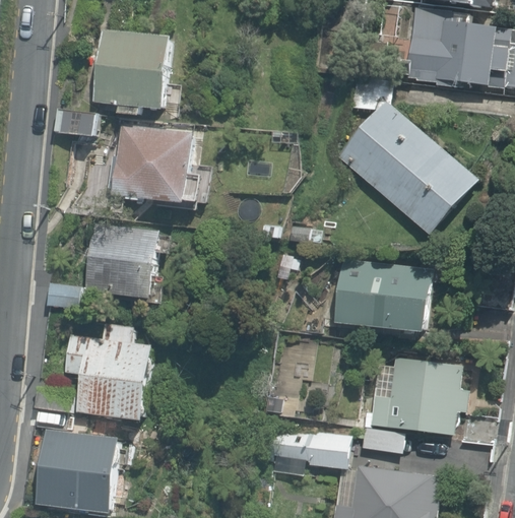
[(423,0),(492,10),(493,0),(423,0)]
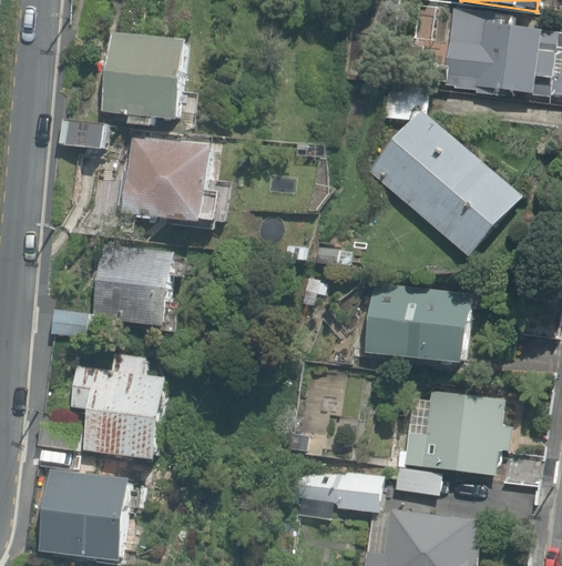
[(550,94),(561,94),(561,32),(512,27),(514,14),(452,7),(445,66),(438,64),(435,83),(452,86),(452,88),(474,90),(474,92),(502,95),(503,90),(549,95),(550,94)]
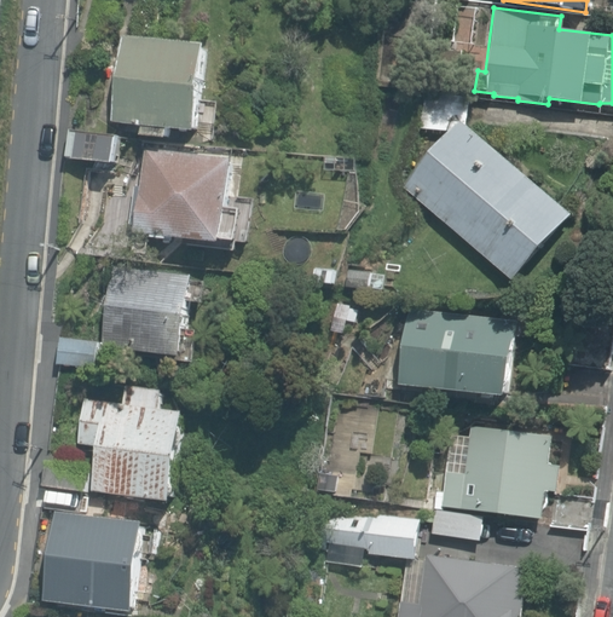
[(142,134),(167,137),(167,127),(197,131),(208,45),(121,35),(111,121),(143,125),(142,134)]
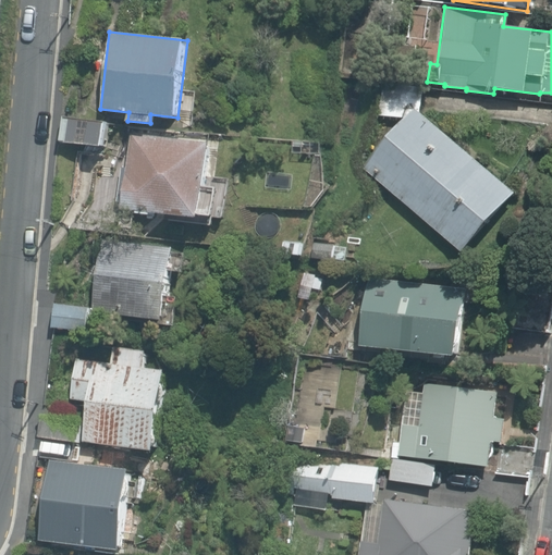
[(424,116),(418,112),(421,86),(384,83),(381,114),(405,116),(395,130),(362,169),(462,254),(514,192),(424,116)]
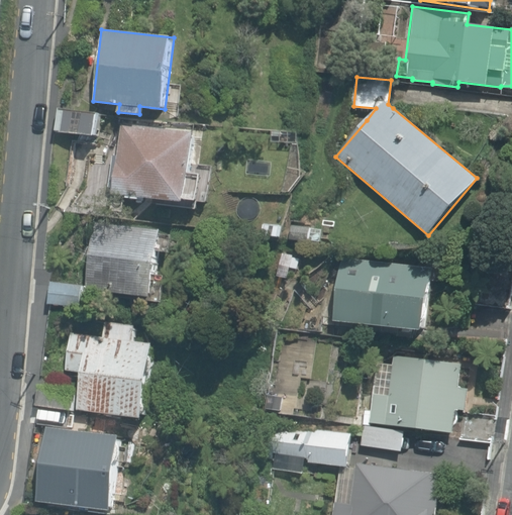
[(56,129),(95,135),(98,114),(58,108),(56,129)]
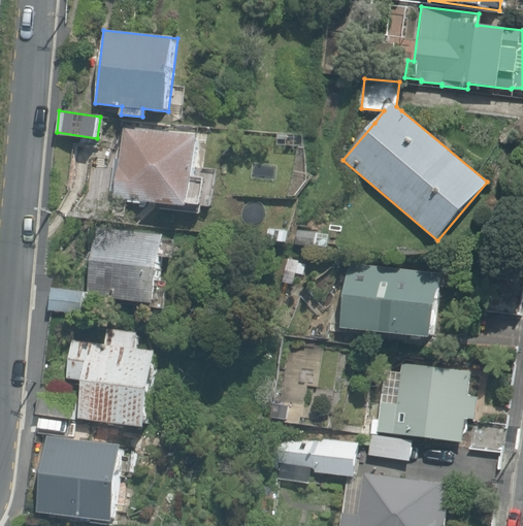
[(166,203),(189,206),(198,135),(124,125),(120,153),(112,152),(110,168),(117,169),(115,187),(113,196),(129,198),(166,203)]
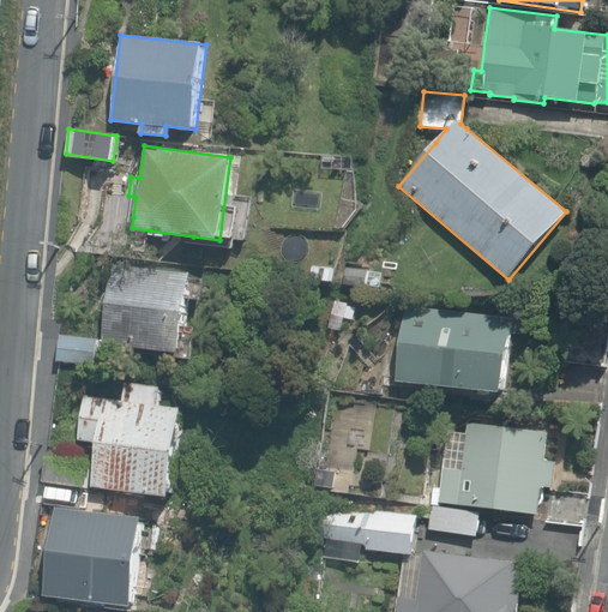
[(341,283),(369,287),(372,264),(344,259),(341,283)]
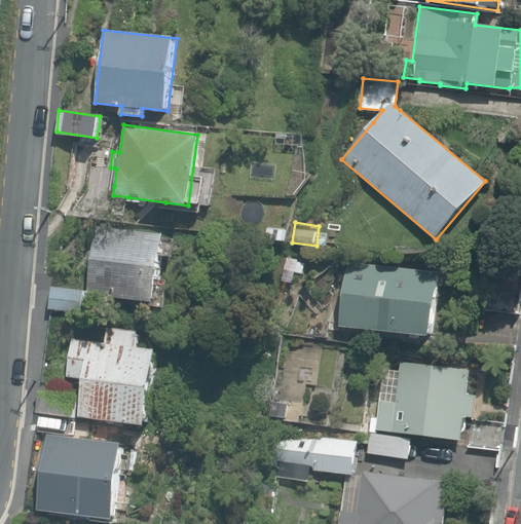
[(85,294),(154,303),(163,232),(96,223),(85,294)]
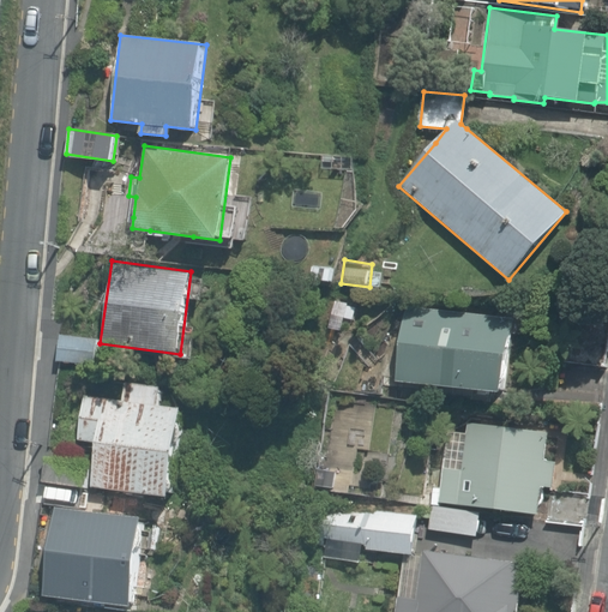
[(341,299),(329,297),(321,325),(336,330),(339,316),(345,318),(348,306),(339,304),(341,299)]
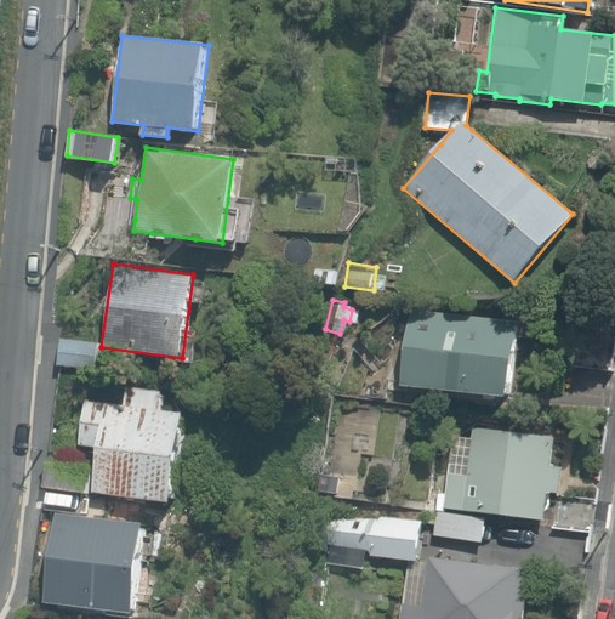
[(400,382),(507,395),(516,318),(408,307),(400,382)]
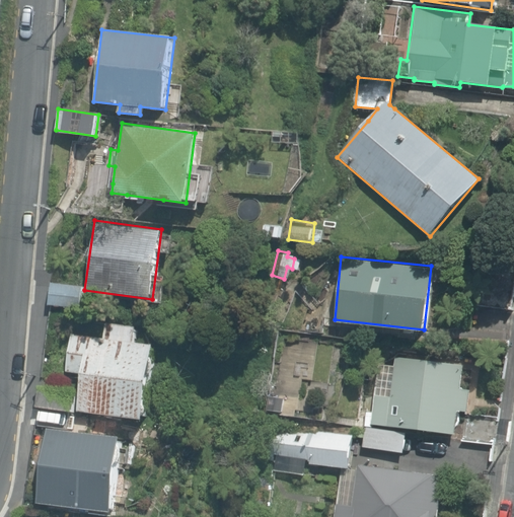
[(47,303),(81,308),(84,286),(50,282),(47,303)]
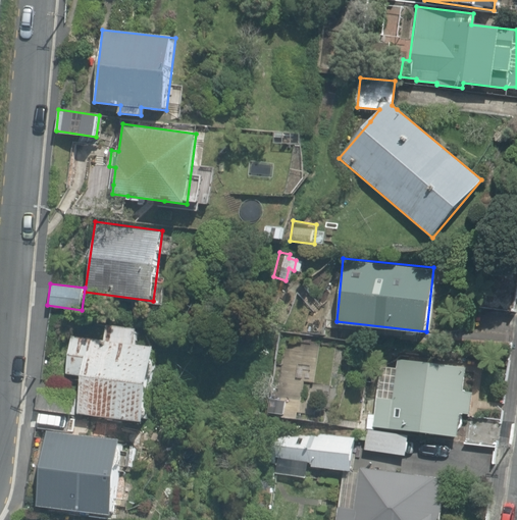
[(75,412),(146,423),(157,347),(136,344),(138,327),(106,323),(104,340),(69,334),(64,372),(81,375),(75,412)]
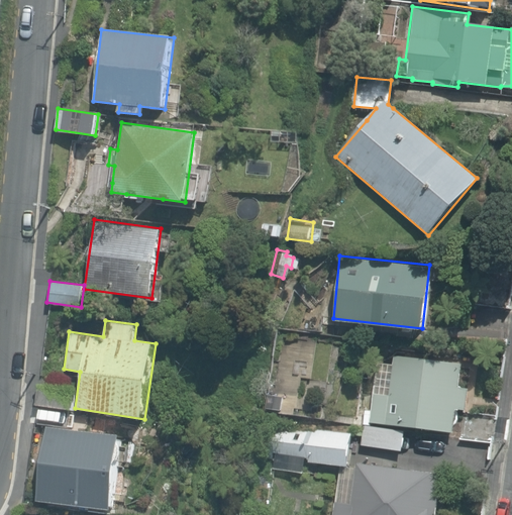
[(369,421),(450,432),(453,408),(463,409),(465,388),(455,386),(458,363),(392,354),(387,393),(373,392),(369,421)]
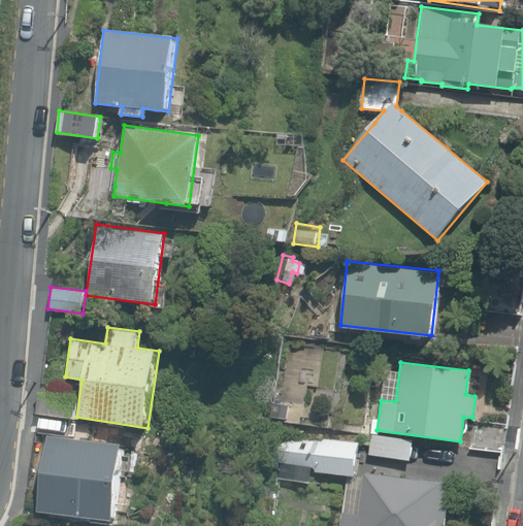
[(32,435),(44,436),(44,434),(69,437),(74,398),(37,393),(32,435)]
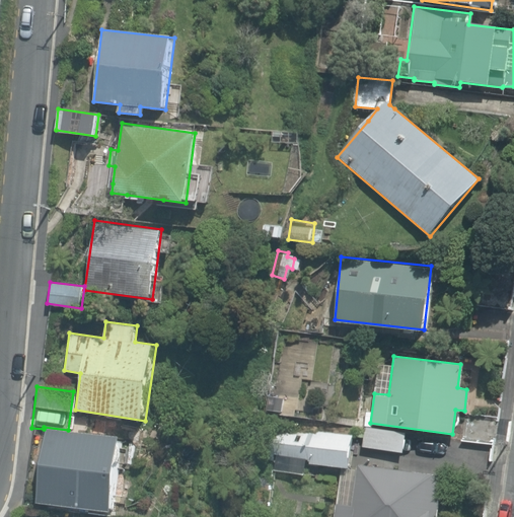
[(285,471),(302,473),(303,462),(348,468),(352,435),(275,425),(271,454),(286,456),(285,471)]
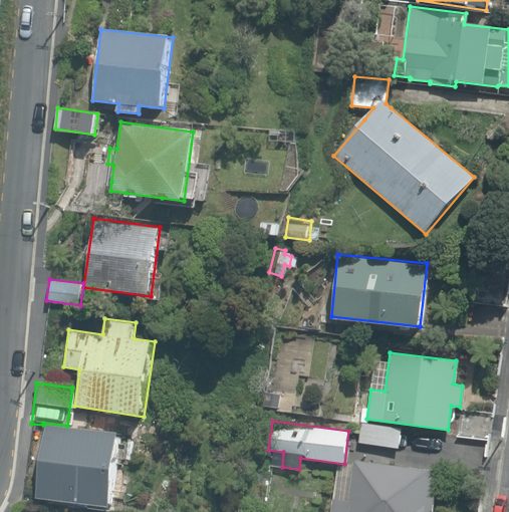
[(356,442),(398,448),(401,427),(359,421),(356,442)]
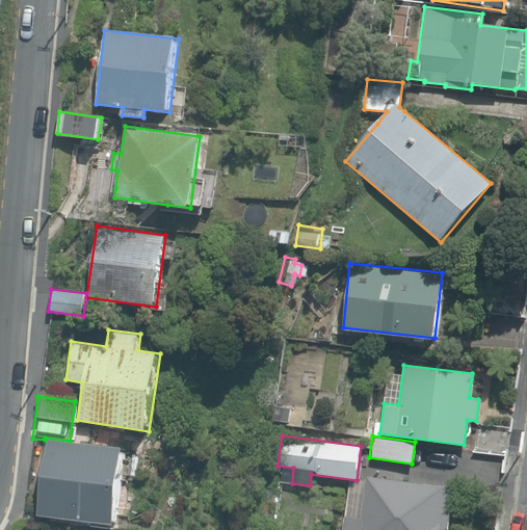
[(124,448),(70,441),(45,438),(45,440),(35,513),(114,524),(124,448)]
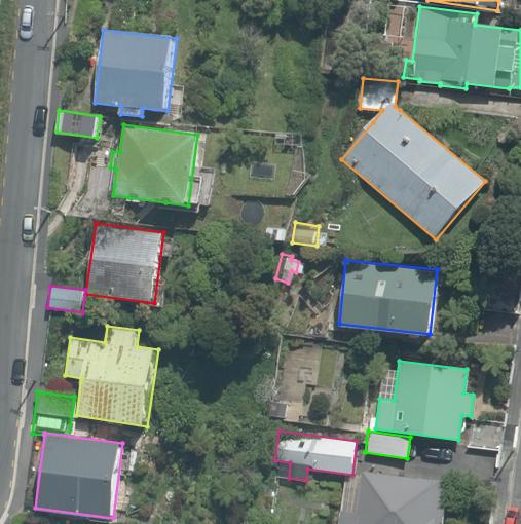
[(433,523),(436,523),(442,523),(448,481),(360,470),(355,512),(352,512),(337,511),(335,523),(433,523)]
